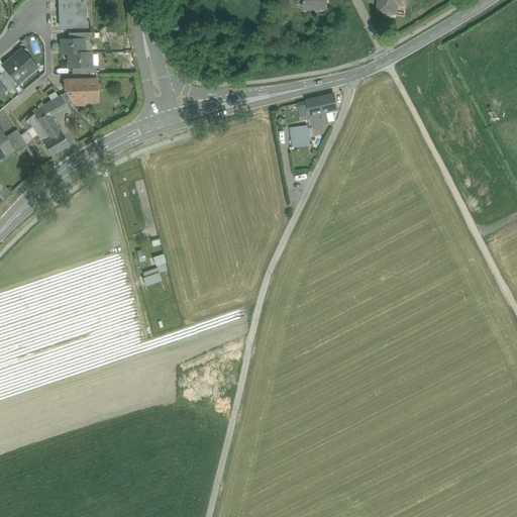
[(61,0),(59,0),(60,26),(74,26),(74,22),(83,21),(83,3),(84,3),(83,0),(61,0)]
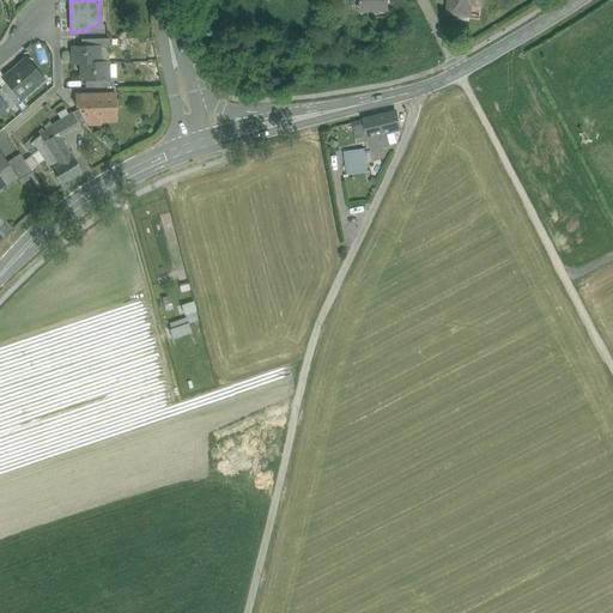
[(388,0),(360,0),(360,10),(388,10),(388,0)]
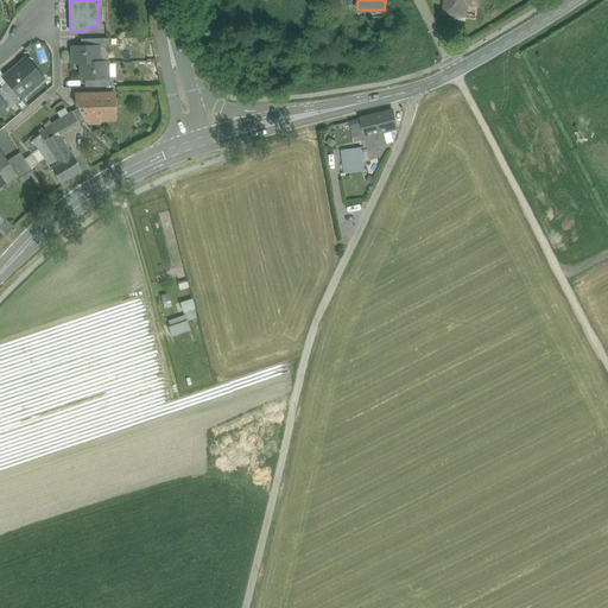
[(444,0),(443,14),(466,17),(468,1),(479,2),(477,0),(444,0)]
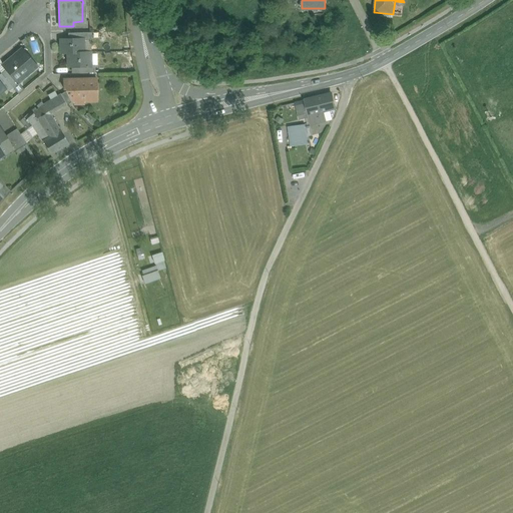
[(75,38),(59,39),(59,53),(66,53),(83,52),(83,39),(83,38),(75,38)]
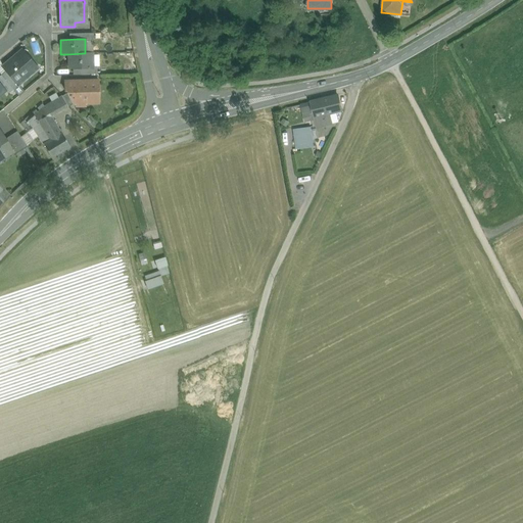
[(36,65),(22,50),(7,62),(11,66),(6,70),(16,82),(36,65)]
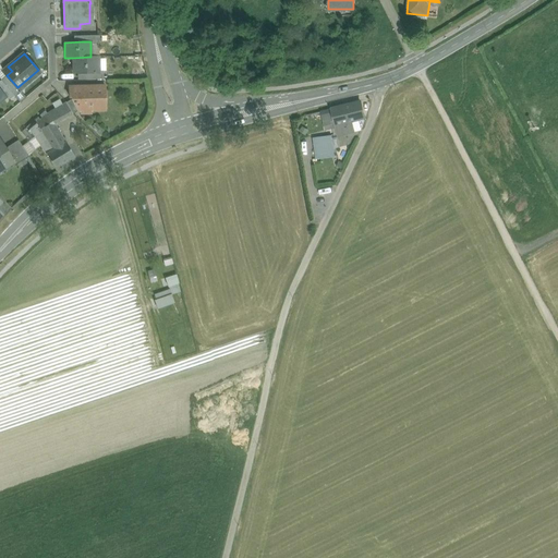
[(91,57),(72,58),(73,73),(85,72),(98,72),(98,71),(98,57),(91,57)]
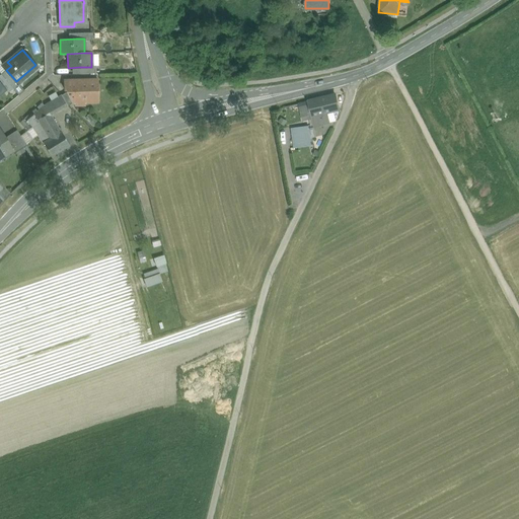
[(16,81),(6,70),(1,75),(10,86),(16,81)]
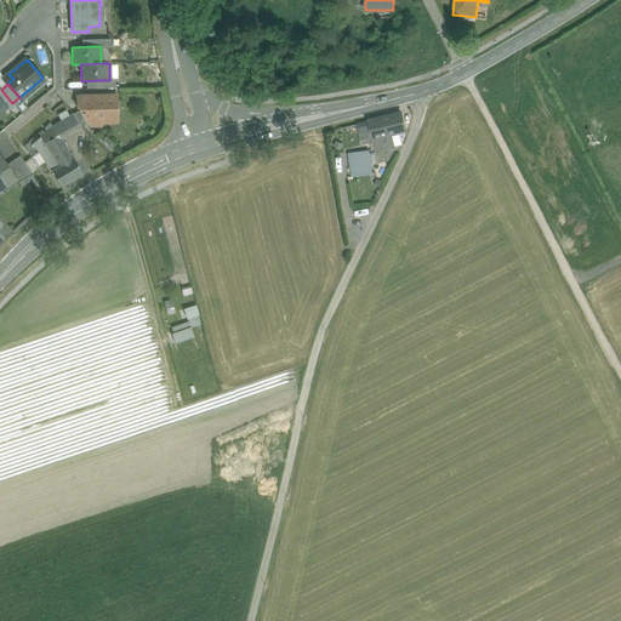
[(12,103),(1,90),(0,90),(0,101),(7,109),(13,104),(12,103)]
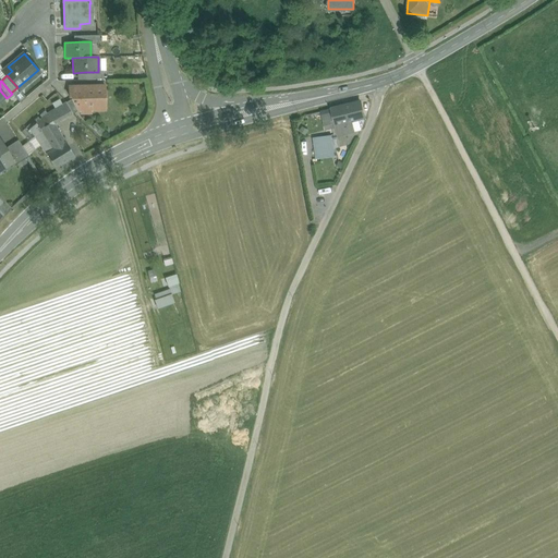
[(93,85),(93,86),(87,87),(87,85),(77,86),(77,87),(69,87),(69,96),(71,96),(71,99),(77,110),(89,110),(89,107),(93,107),(105,99),(104,85),(93,85)]
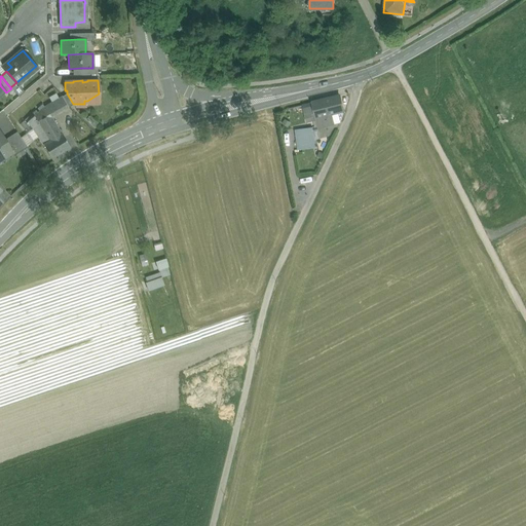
[(67,94),(62,97),(68,107),(73,104),(67,94)]
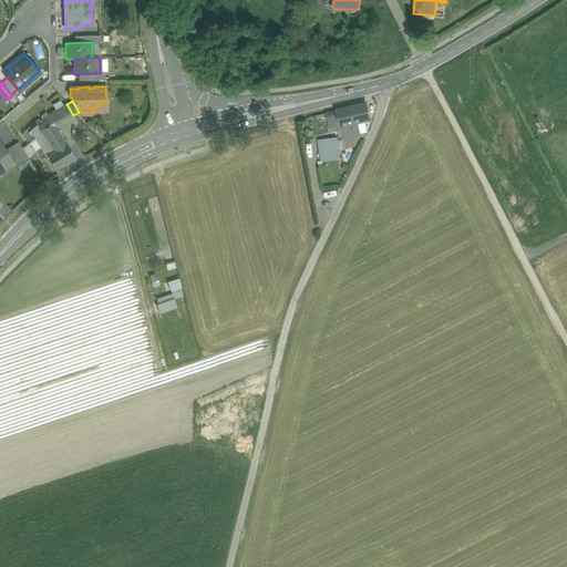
[(367,103),(337,110),(337,111),(327,113),(330,124),(336,123),(338,130),(341,129),(343,137),(361,133),(361,132),(367,131),(370,121),(370,120),(370,119),(367,103)]
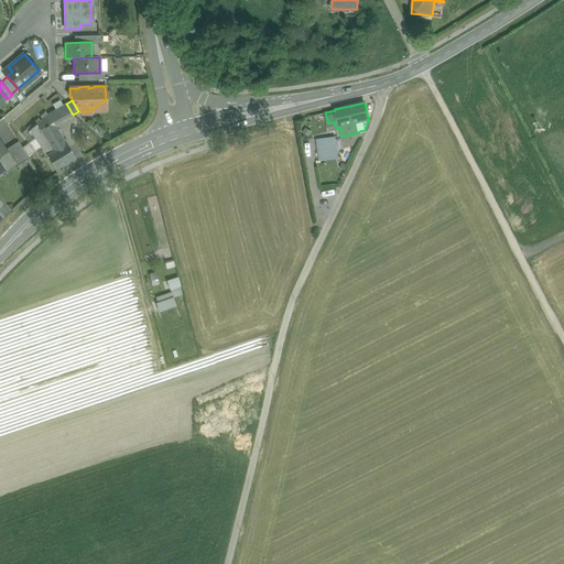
[(66,104),(47,114),(29,130),(34,138),(28,142),(34,151),(41,147),(46,154),(65,143),(66,143),(55,125),(73,115),(66,104)]
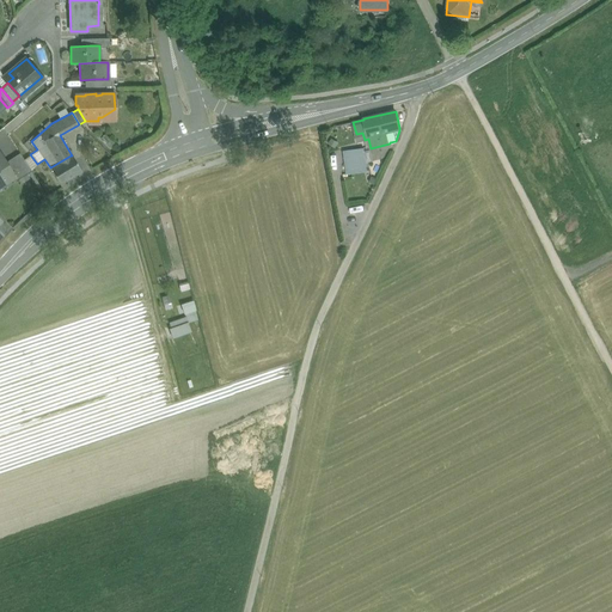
[(31,141),(29,139),(22,144),(30,154),(37,150),(31,141)]
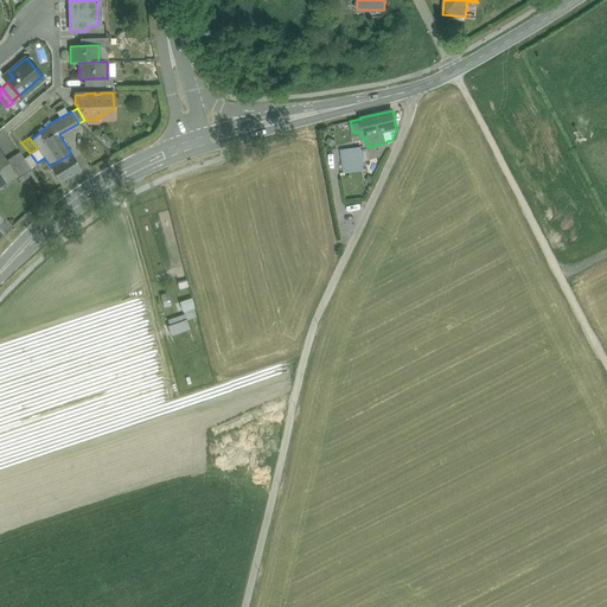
[(347,160),(342,160),(343,167),(345,167),(346,171),(360,168),(359,158),(357,158),(356,148),(346,149),(347,160)]
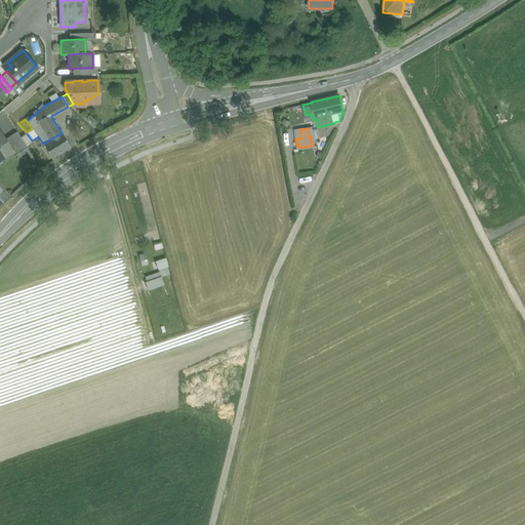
[(27,147),(16,131),(4,139),(11,151),(10,152),(13,155),(27,147)]
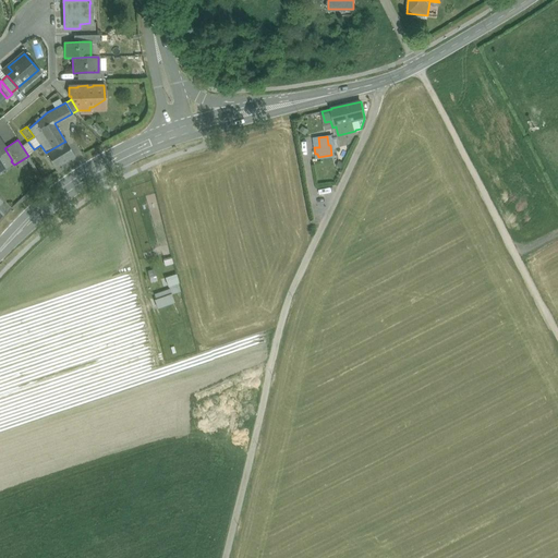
[(0,141),(0,168),(11,161),(12,160),(4,148),(0,141)]
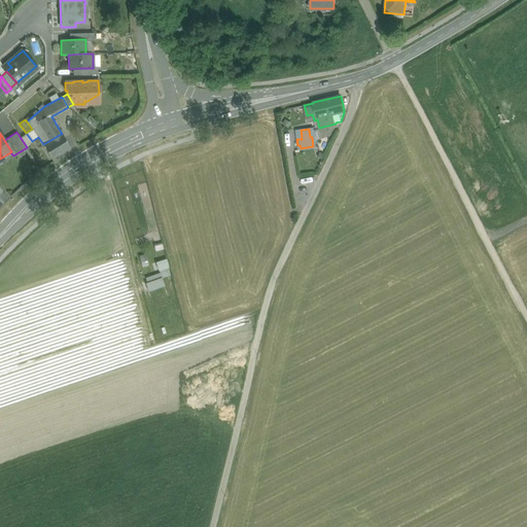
[(61,134),(43,144),(51,159),(69,147),(61,134)]
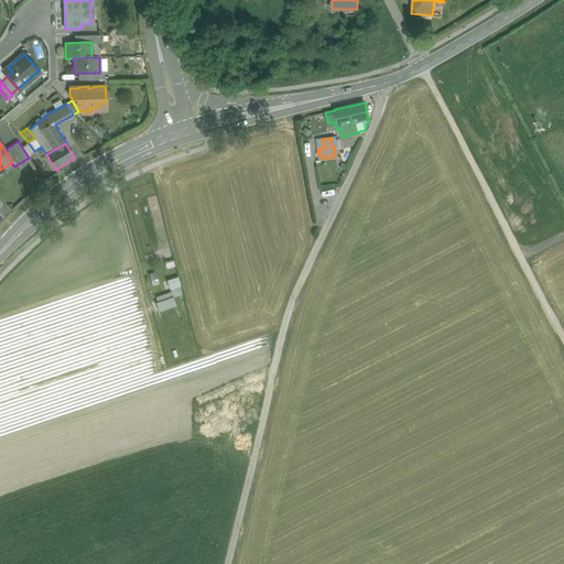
[(161,272),(150,277),(152,283),(155,282),(158,288),(165,284),(161,272)]
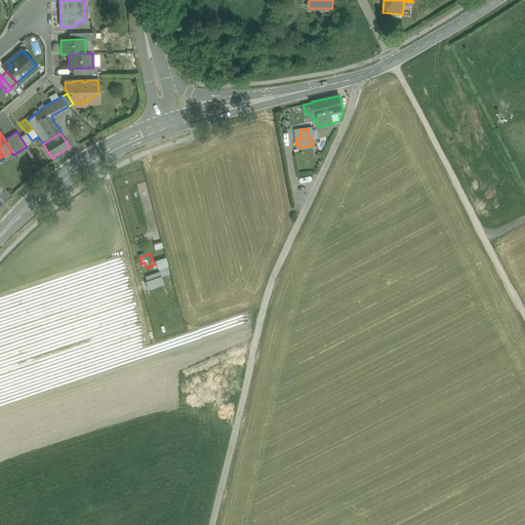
[(166,257),(158,259),(161,274),(168,273),(166,257)]
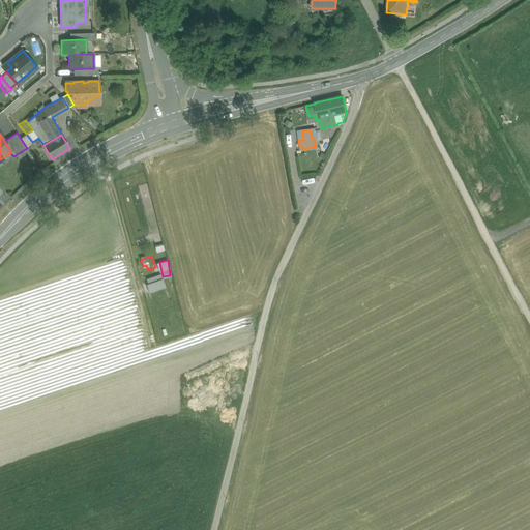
[(149,291),(166,287),(162,272),(145,277),(149,291)]
